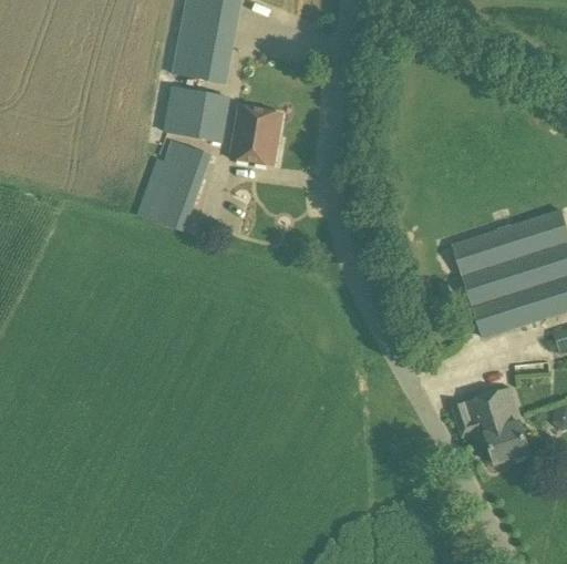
[(184,0),(175,55),(229,65),(240,0),(184,0)]
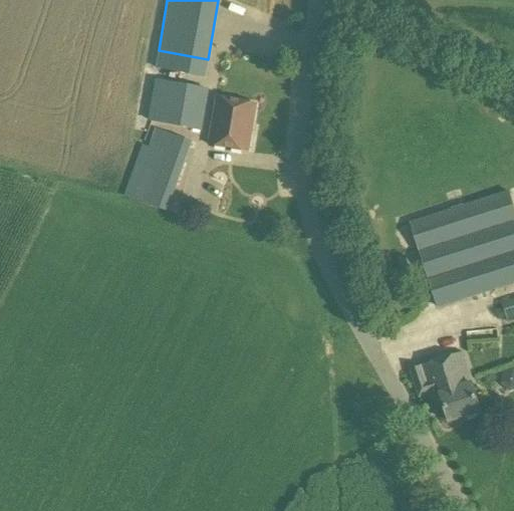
[(156,65),(205,75),(208,59),(159,50),(156,65)]
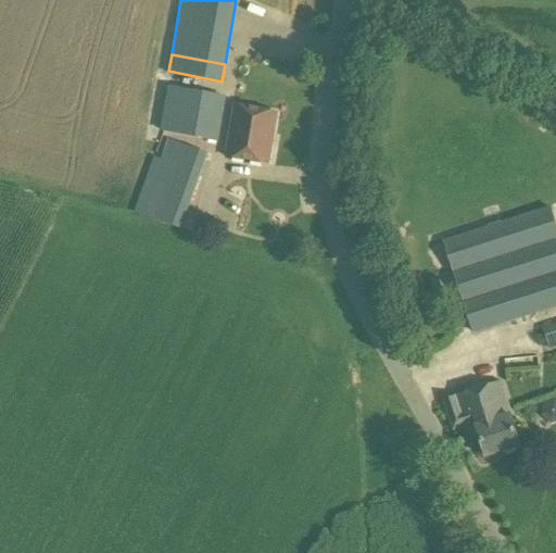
[(219,139),(227,95),(168,84),(160,128),(219,139)]
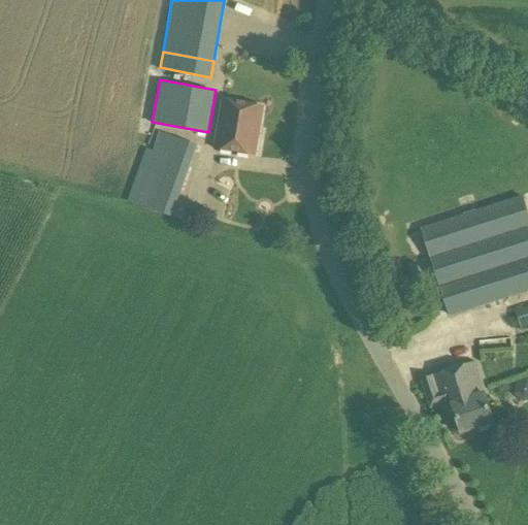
[(253,152),(261,106),(223,99),(215,144),(253,152)]
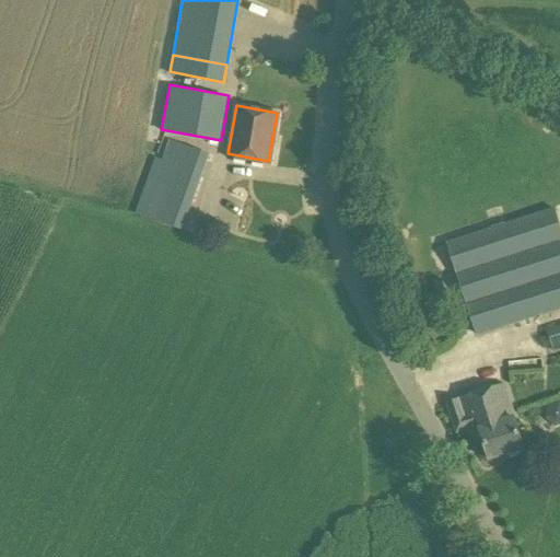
[(182,229),(209,151),(168,137),(162,157),(155,154),(135,211),(182,229)]
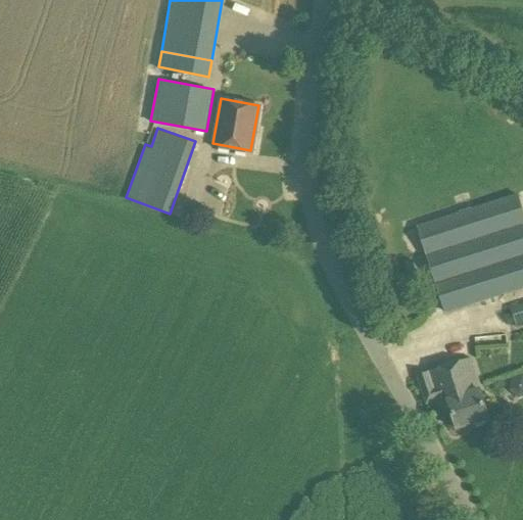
[(444,312),(522,285),(522,209),(518,192),(415,223),(444,312)]
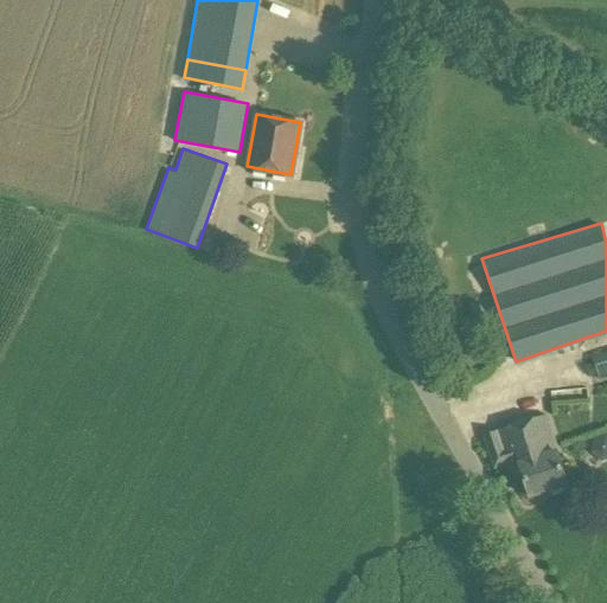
[(599,377),(606,374),(606,350),(592,354),(599,377)]
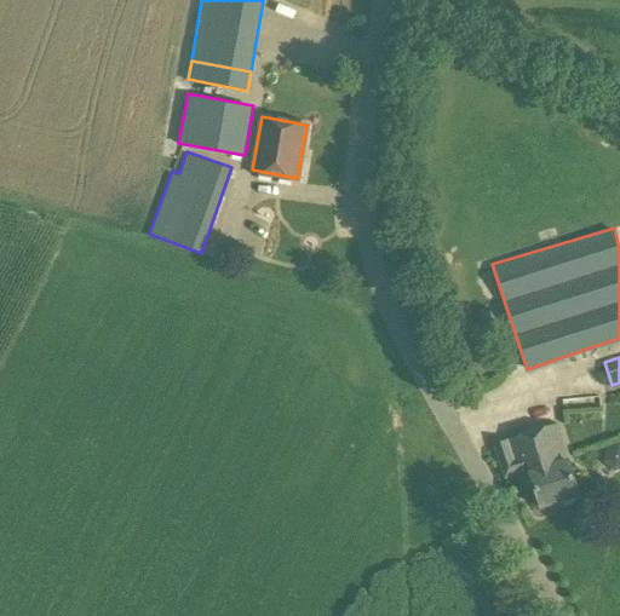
[(579,494),(556,422),(494,443),(504,473),(529,466),(541,506),(579,494)]
